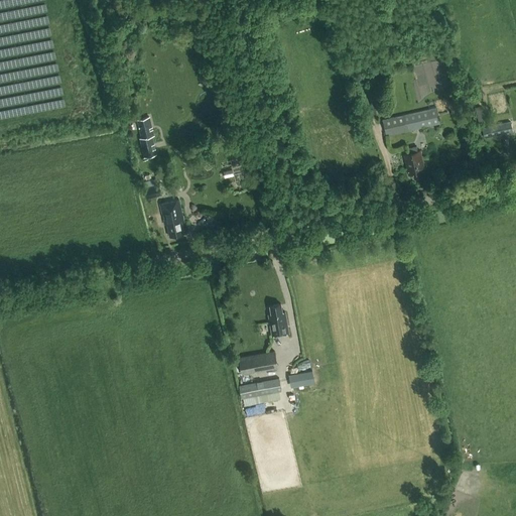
[(436,107),(382,119),(386,136),(440,124),(436,107)]
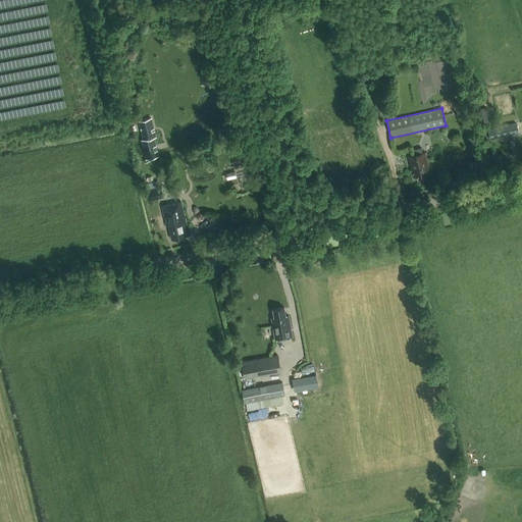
[(153,137),(156,137),(151,117),(139,120),(143,139),(142,140),(147,159),(158,156),(153,137)]
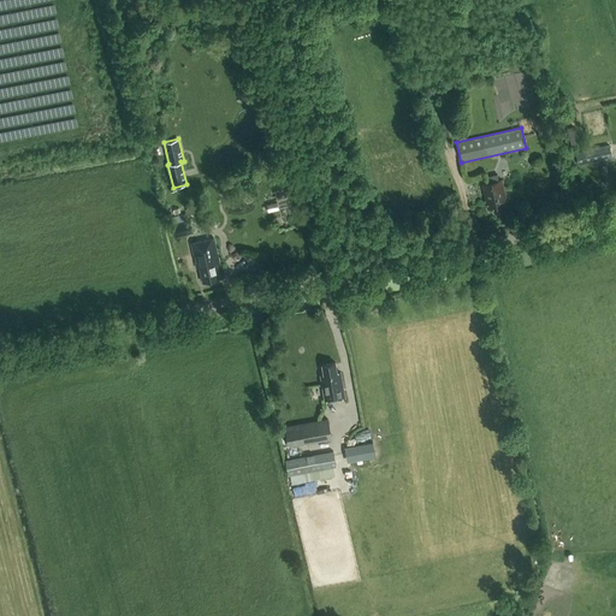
[(574,154),(576,165),(612,158),(610,147),(574,154)]
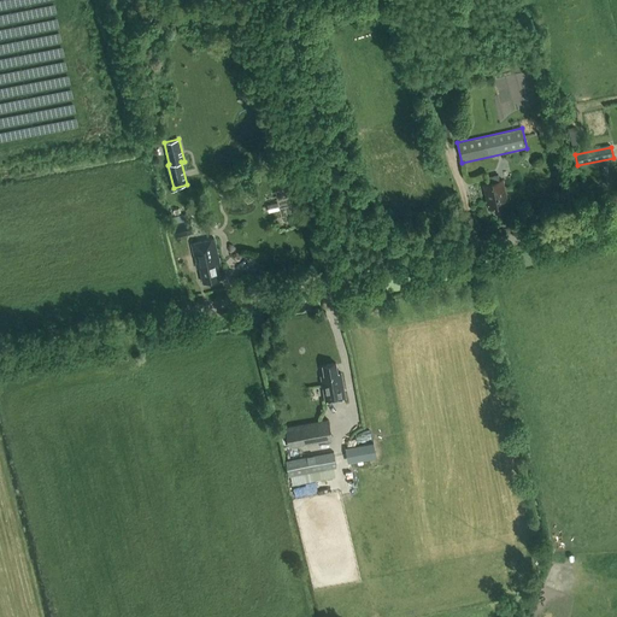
[(505,205),(507,204),(503,180),(482,184),(488,209),(494,207),(495,212),(506,210),(505,205)]
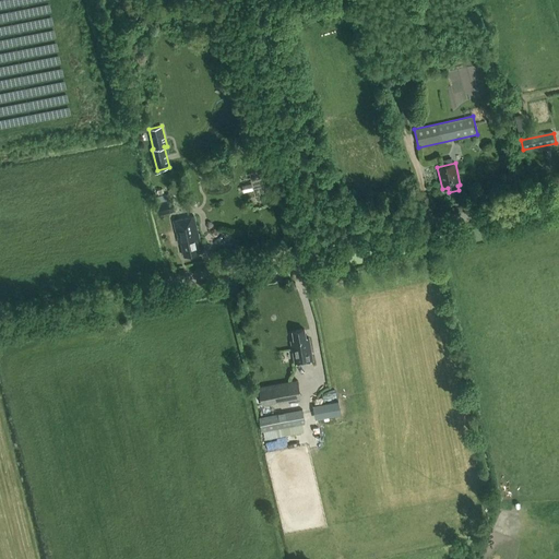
[(173,201),(156,205),(158,215),(175,211),(173,201)]
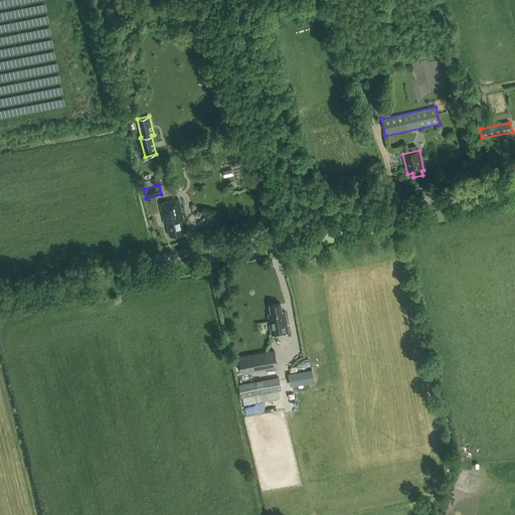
[(178,199),(160,203),(162,214),(163,214),(164,219),(163,219),(164,224),(167,223),(169,235),(184,232),(181,220),(183,220),(178,199)]
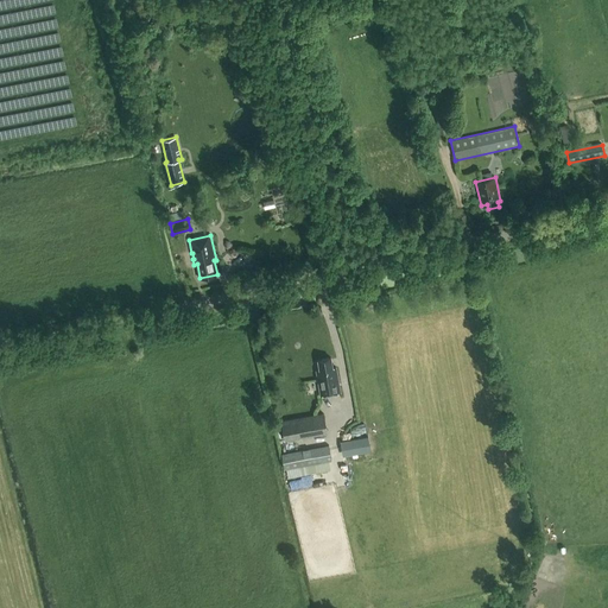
[(321,396),(340,392),(336,367),(333,368),(331,358),(318,360),(320,371),(317,372),(321,396)]
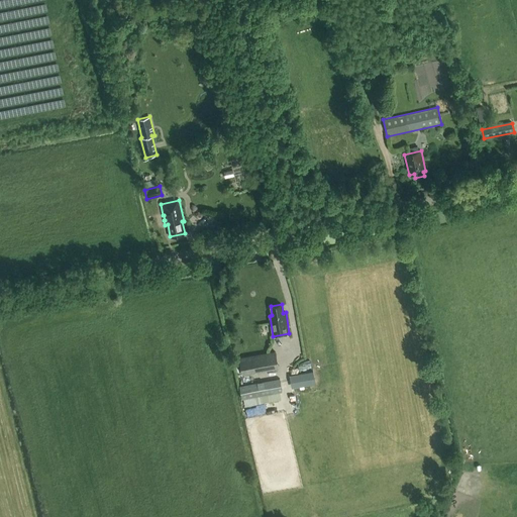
[(279,369),(276,351),(239,357),(242,375),(279,369)]
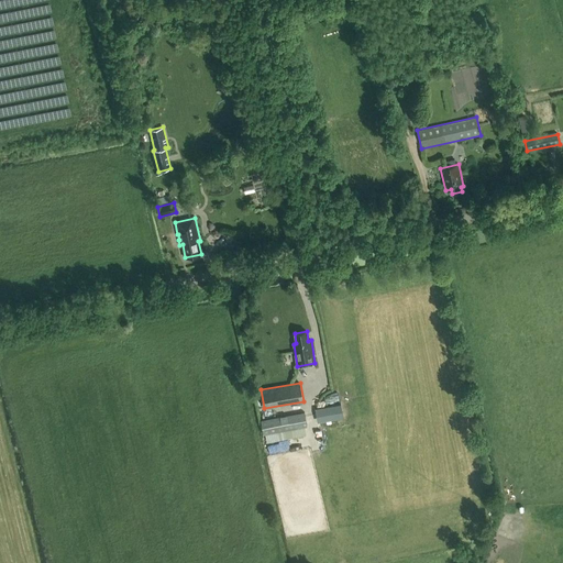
[(341,404),(315,408),(317,419),(343,414),(341,404)]
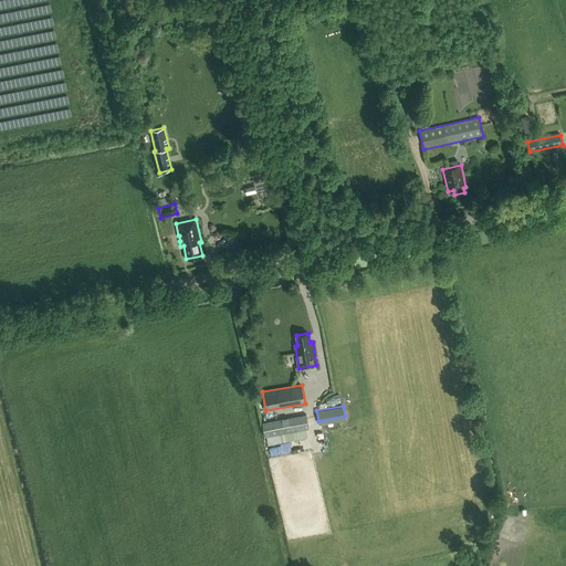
[(306,415),(263,422),(265,437),(310,429),(306,415)]
